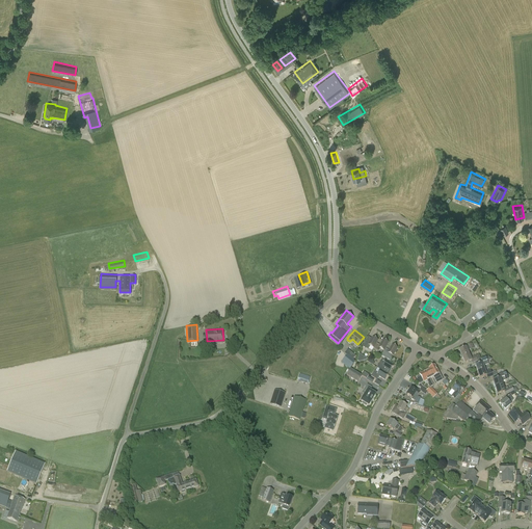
[(373,345),(376,340),(378,338),(373,334),(369,340),(366,338),(362,344),(368,347),(370,343),(373,345)]
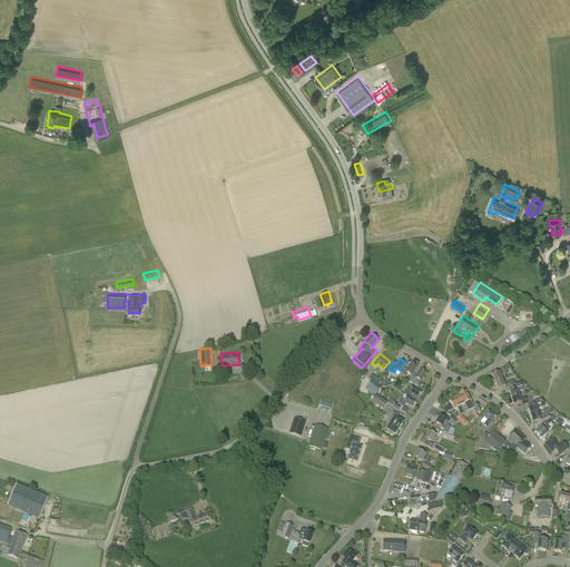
[(408,371),(411,373),(413,371),(416,364),(410,361),(406,367),(403,364),(400,370),(400,371),(405,374),(408,371)]
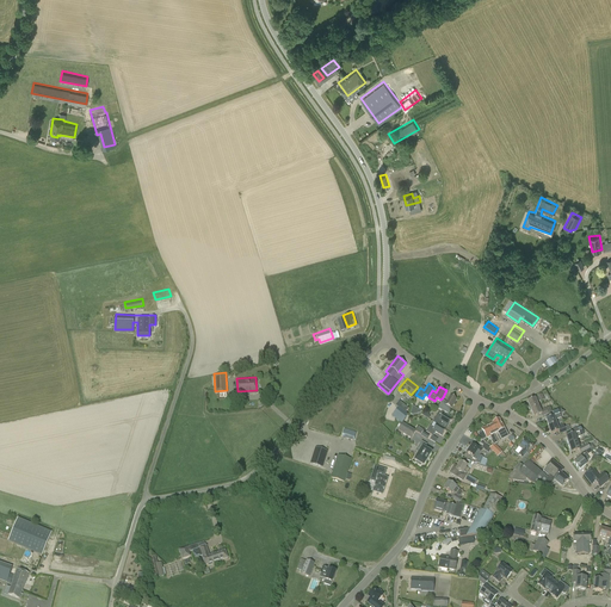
[(531,406),(531,407),(538,403),(537,398),(539,397),(539,398),(544,397),(542,391),(537,392),(538,395),(536,396),(535,395),(528,398),(529,402),(528,403),(529,407),(531,406)]
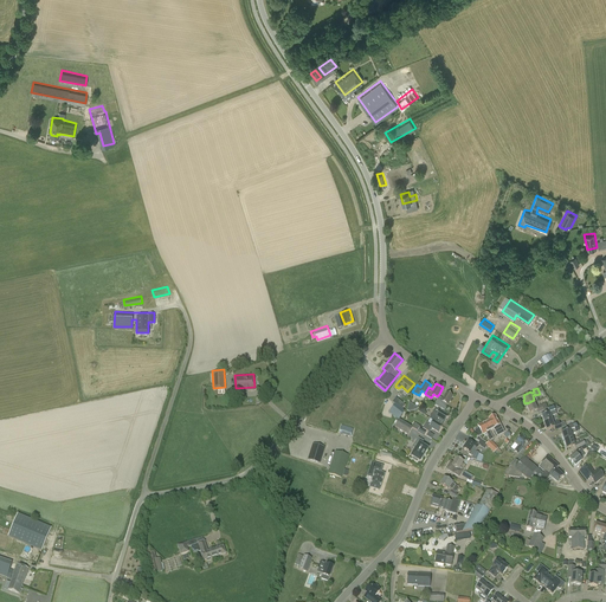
[(444,407),(447,402),(452,393),(446,389),(443,395),(439,394),(437,396),(432,403),(437,406),(438,403),(444,407)]
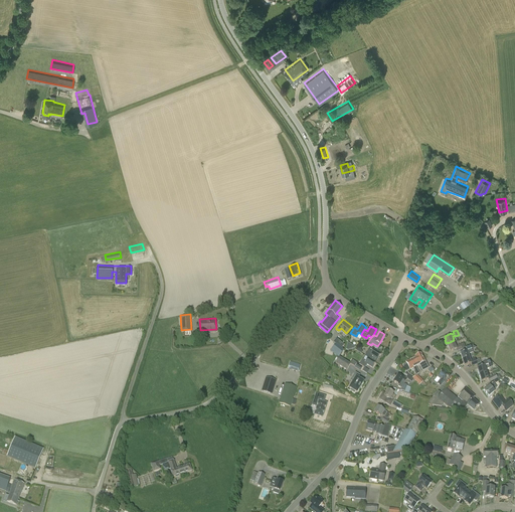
[(336,341),(338,344),(341,346),(344,342),(337,335),(333,339),(336,341)]
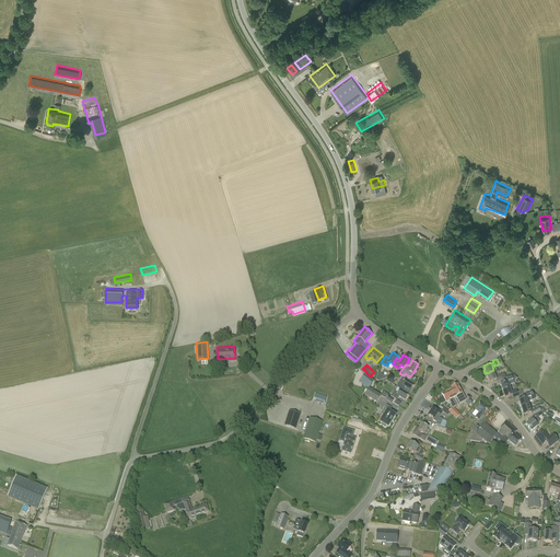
[(496,374),(493,370),(487,373),(490,380),(497,376),(498,380),(499,379),(506,375),(504,371),(501,372),(500,372),(496,374)]
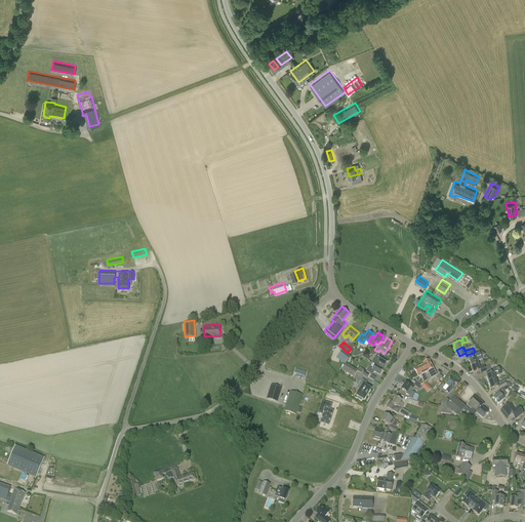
[(351,355),(348,353),(345,351),(342,348),(338,352),(348,359),(351,355)]
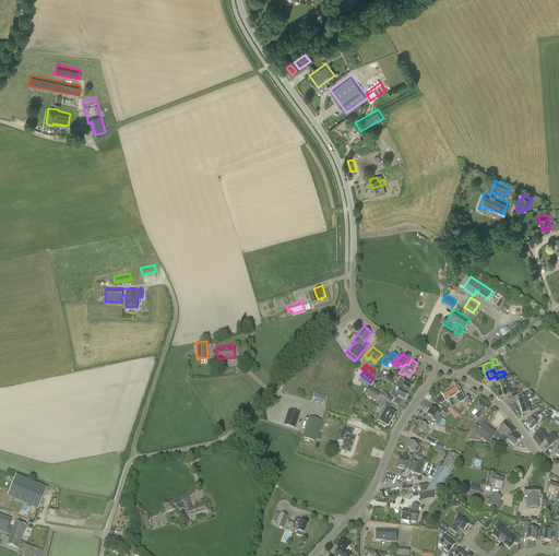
[(498,378),(500,381),(499,381),(502,388),(509,386),(508,381),(513,380),(512,376),(515,375),(513,373),(506,375),(498,378)]
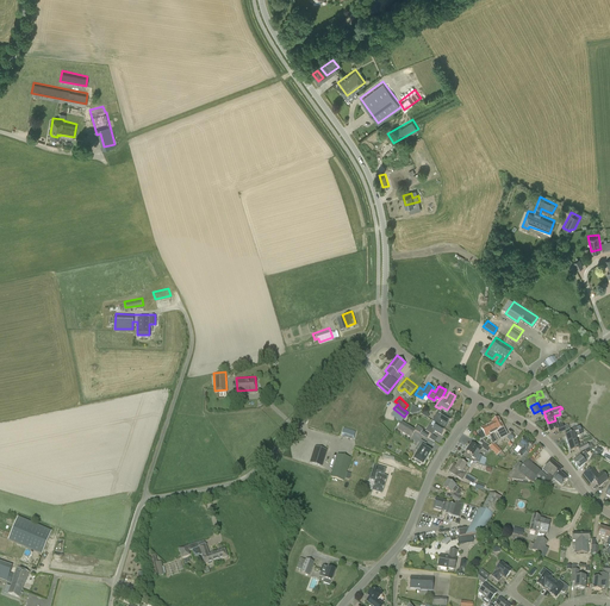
[(431,418),(436,420),(439,422),(441,418),(447,423),(452,416),(442,411),(440,414),(436,411),(431,418)]
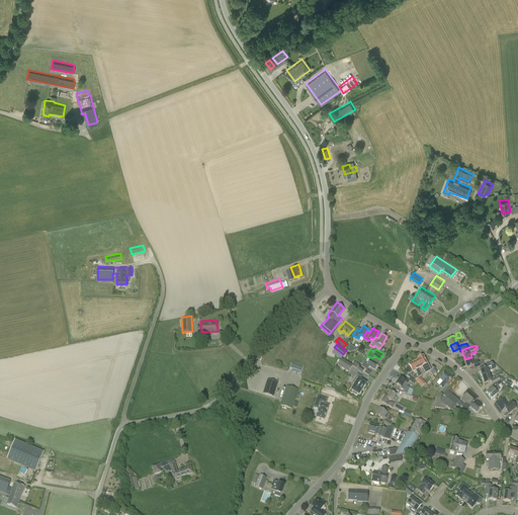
[(419,366),(422,364),(423,367),(422,367),(424,371),(431,367),(424,354),(423,353),(418,356),(415,358),(419,366)]
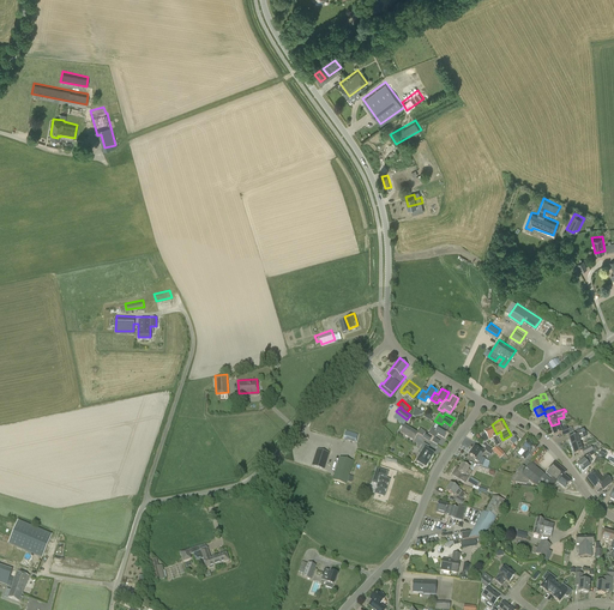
[(399,430),(413,438),(417,430),(404,422),(399,430)]
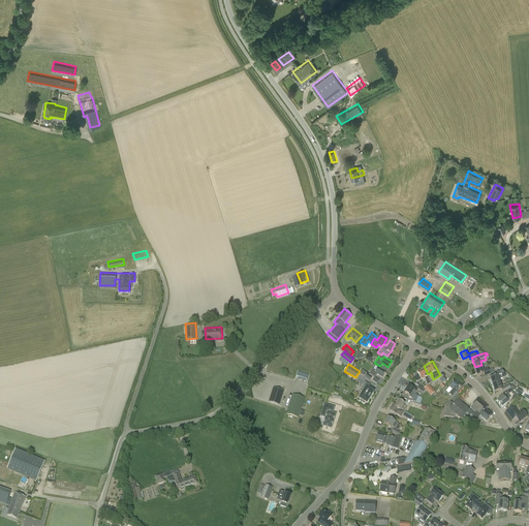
[(378,365),(376,368),(372,366),(369,371),(375,375),(377,372),(382,375),(385,370),(380,367),(380,366),(378,365)]
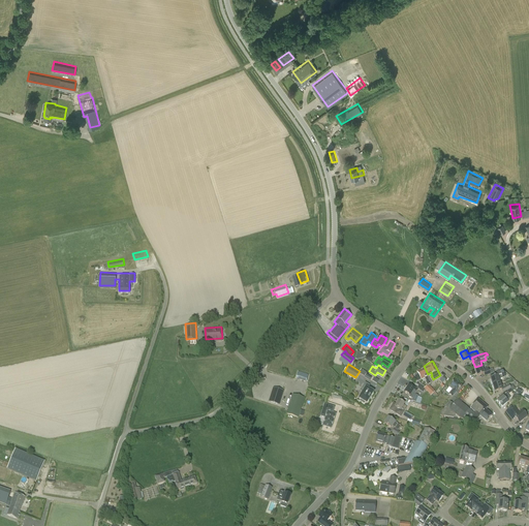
[(483,367),(481,365),(475,367),(477,373),(484,371),(485,373),(494,370),(493,366),(489,368),(488,365),(483,367)]
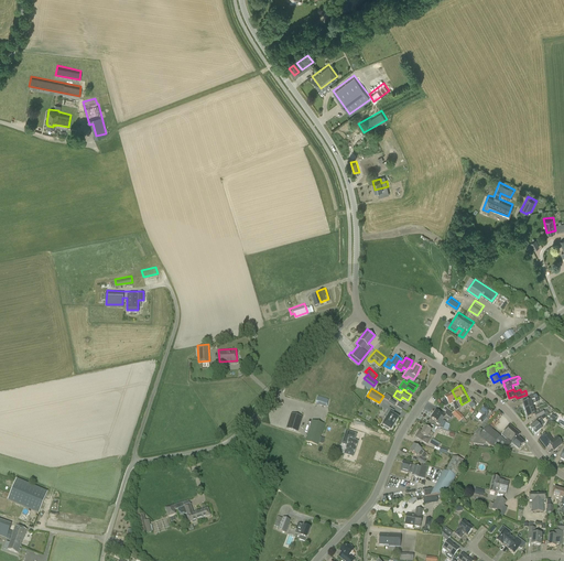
[(459,406),(456,399),(452,390),(445,394),(449,402),(452,400),(454,403),(453,403),(455,408),(459,406)]
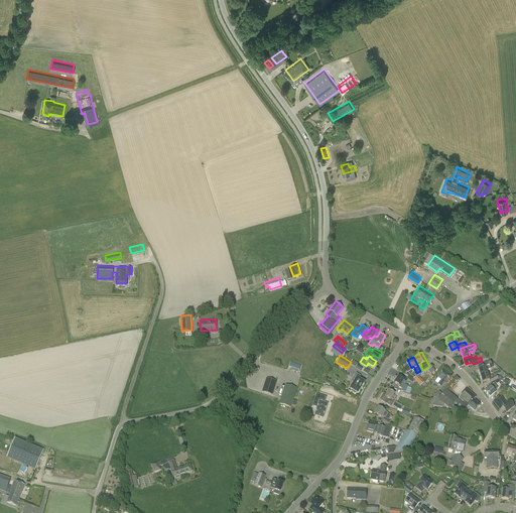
[(484,360),(485,364),(479,366),(481,373),(488,371),(487,368),(493,366),(491,358),(484,360)]
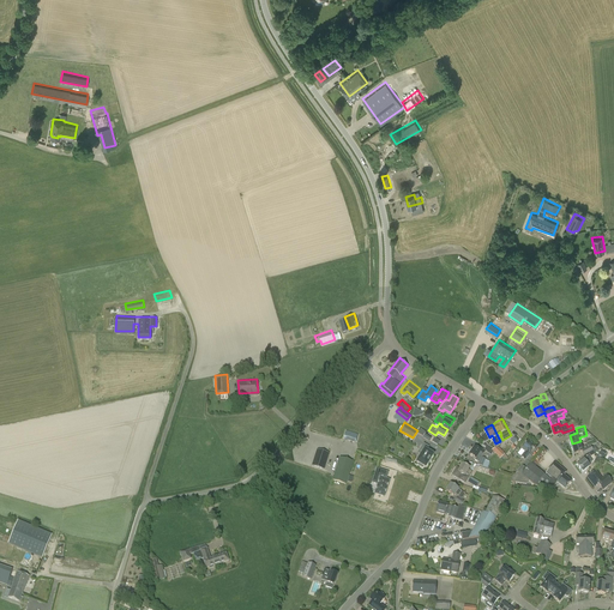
[(347,428),(344,436),(355,440),(357,432),(347,428)]
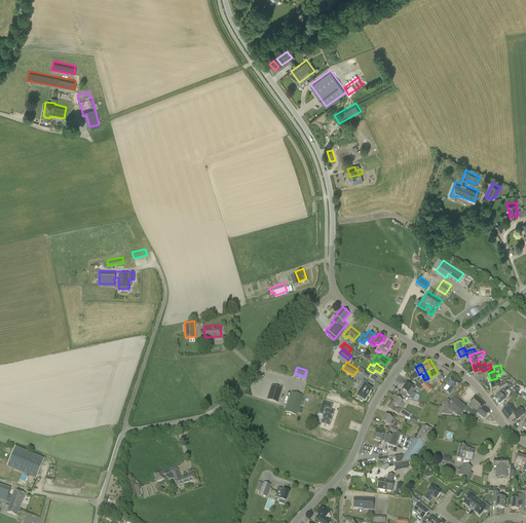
[(447,382),(449,384),(446,388),(450,391),(458,381),(452,376),(447,382)]
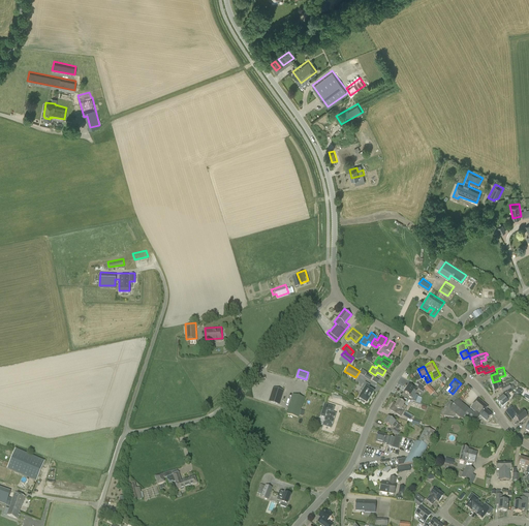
[(369,382),(365,379),(360,388),(362,390),(358,396),(360,397),(360,398),(364,401),(364,400),(366,401),(374,389),(368,385),(369,382)]
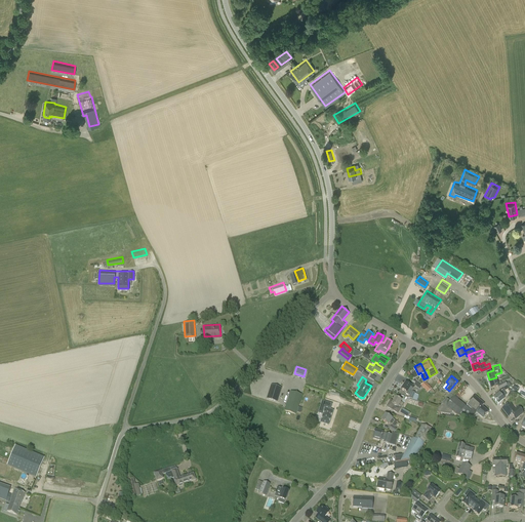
[(496,379),(496,377),(489,379),(491,387),(497,385),(499,388),(508,383),(505,379),(501,382),(500,378),(496,379)]
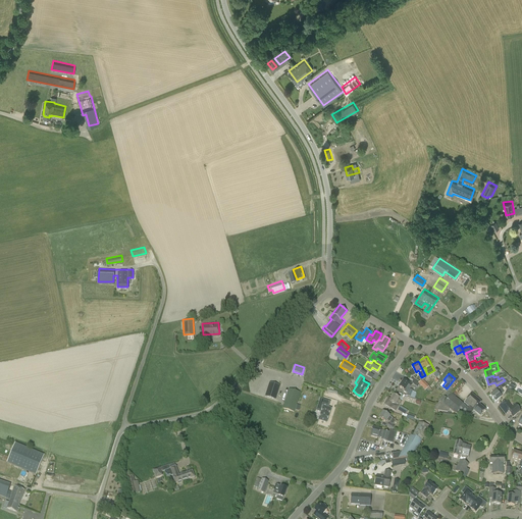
[(399,384),(404,387),(403,388),(407,391),(406,393),(414,396),(416,391),(412,388),(413,387),(410,386),(412,381),(417,384),(418,383),(412,379),(411,380),(407,377),(406,378),(404,377),(399,384)]
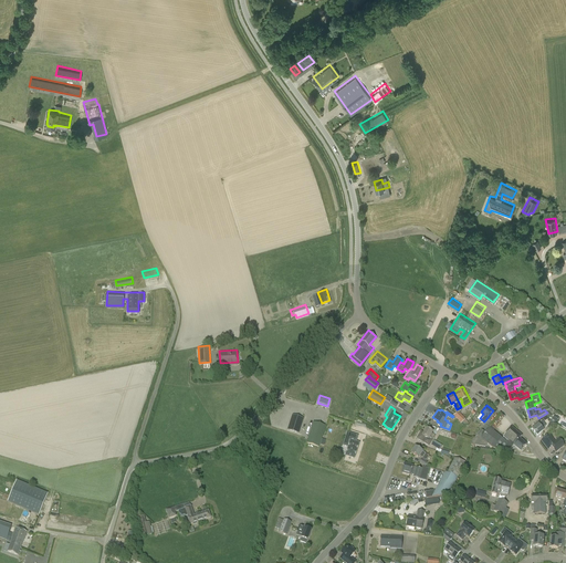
[(459,409),(456,412),(453,413),(454,414),(461,420),(462,419),(465,423),(468,420),(464,417),(465,416),(459,409)]
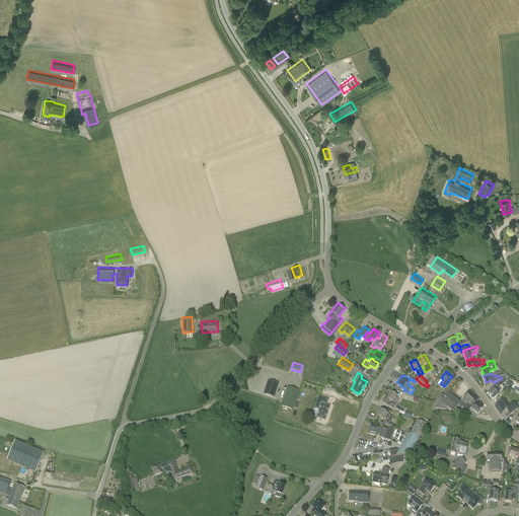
[(278,381),(268,378),(264,391),(274,394),(278,381)]
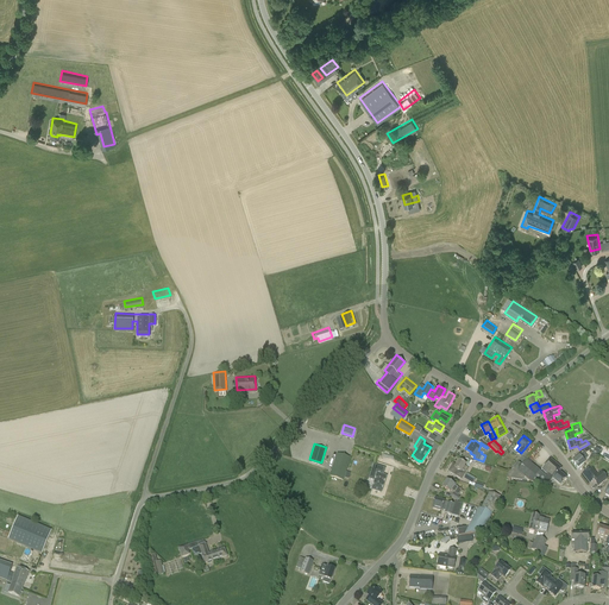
[(585,460),(583,458),(586,454),(583,449),(572,459),(578,465),(585,460)]
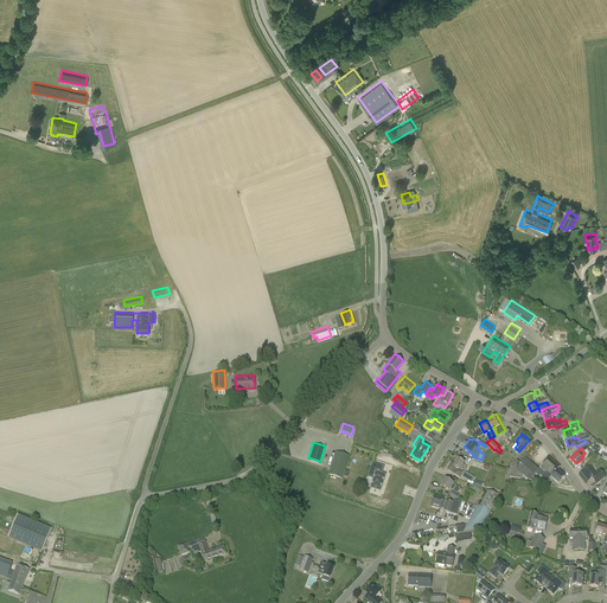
[(342,475),(349,453),(337,449),(328,472),(342,475)]
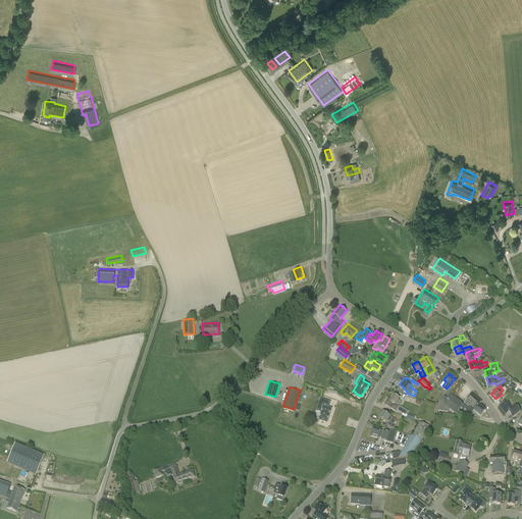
[(485,408),(479,402),(481,399),(471,391),(464,400),(467,403),(470,405),(463,413),(470,415),(471,414),(469,413),(474,408),(480,414),(485,408)]
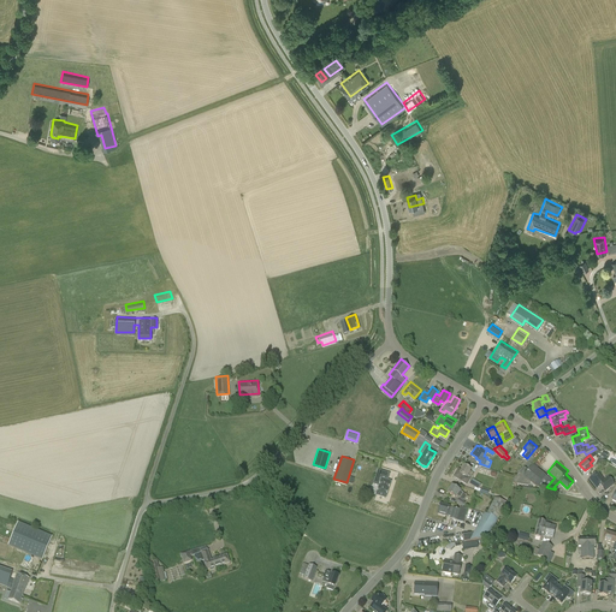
[(528,483),(532,480),(537,485),(546,474),(532,462),(528,468),(523,464),(515,474),(514,474),(513,480),(528,483)]
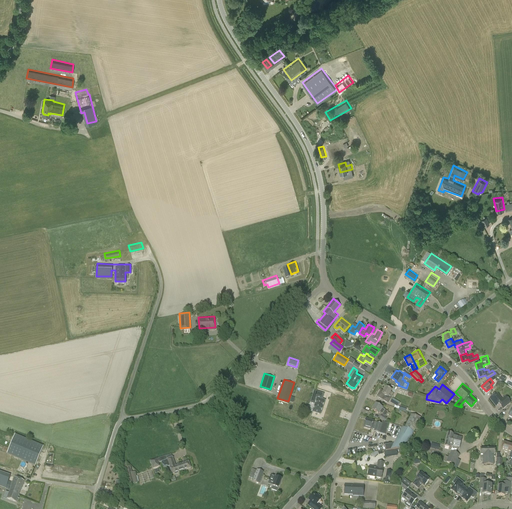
[(394,391),(391,389),(391,388),(386,385),(384,388),(381,387),(376,394),(382,397),(382,398),(388,401),(391,396),(390,395),(391,394),(394,391)]
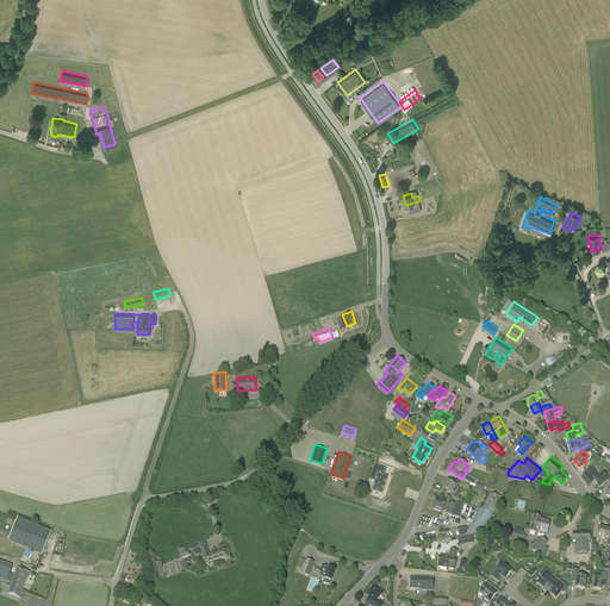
[(375,478),(372,488),(381,491),(387,474),(383,473),(383,470),(384,470),(385,467),(374,463),(369,476),(375,478)]
